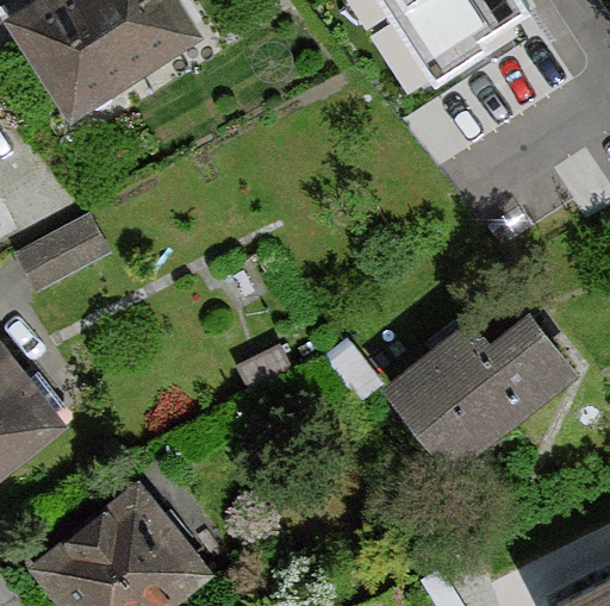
[(178,0),(33,0),(7,18),(74,117),(200,32),(178,0)]
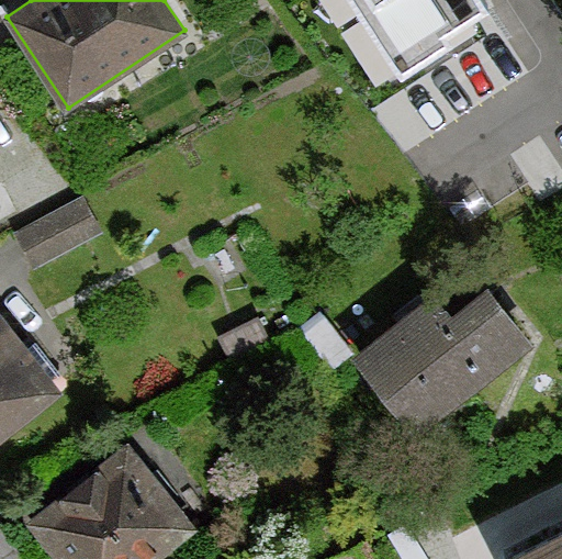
[(503,0),(282,0),(301,28),(326,11),(381,94),(509,9),(503,0)]
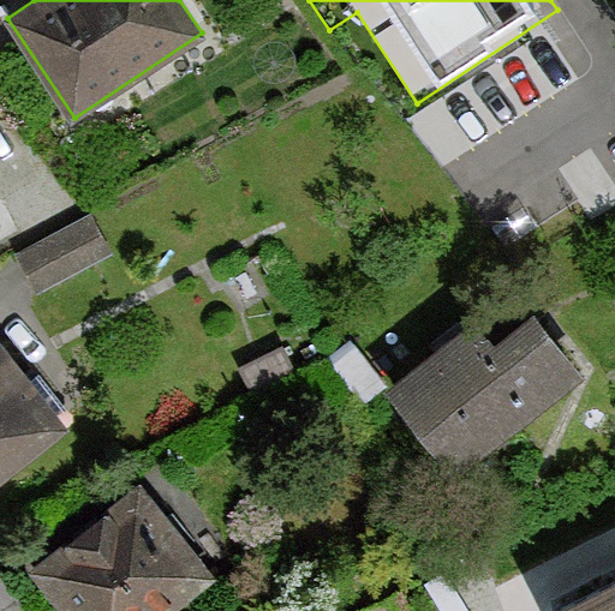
[(90,213),(12,255),(33,294),(111,252),(90,213)]
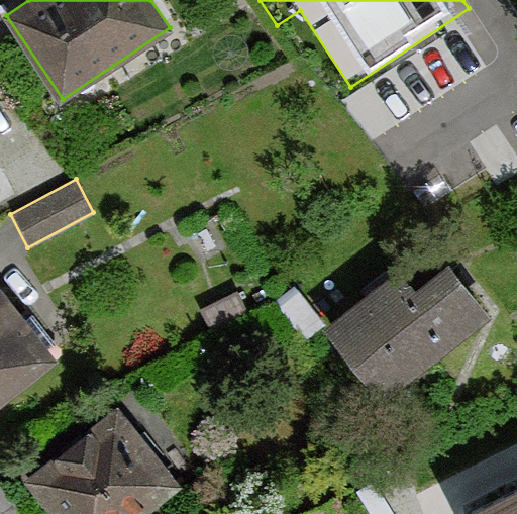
[(396,271),(328,327),(386,396),(486,313),(444,264),(412,290),(396,271)]
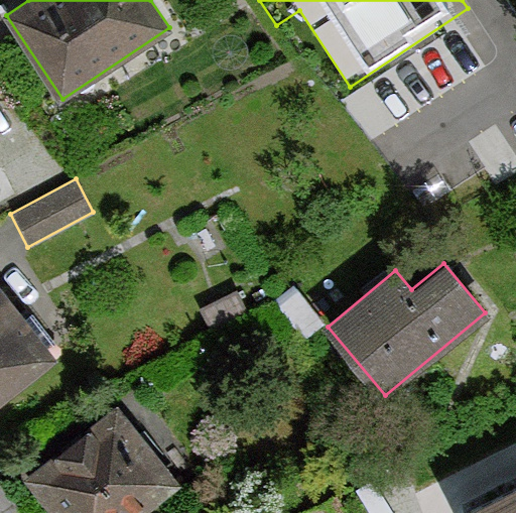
[(0,291),(0,401),(53,356),(0,291)]
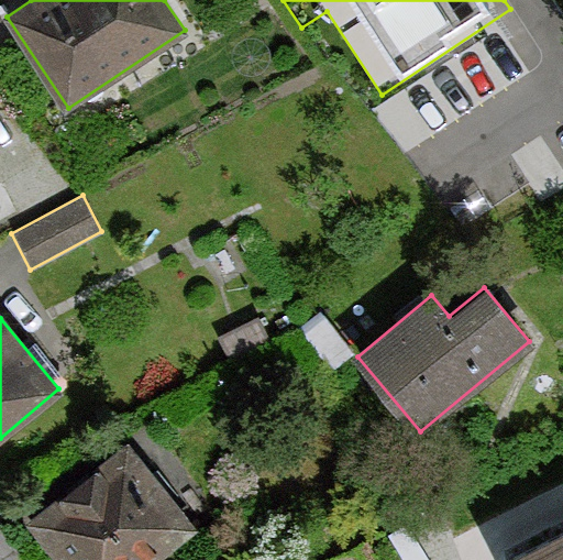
[(225,426),(142,489),(188,550),(196,559),(202,559),(282,500),(225,426)]
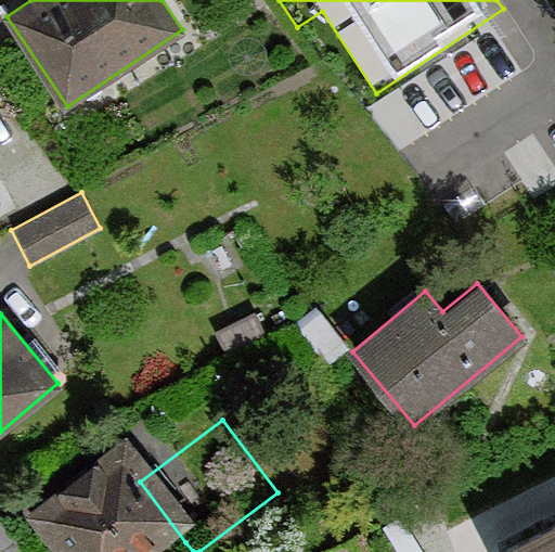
[(130,469),(50,529),(67,551),(172,551),(185,542),(140,482),(130,469)]
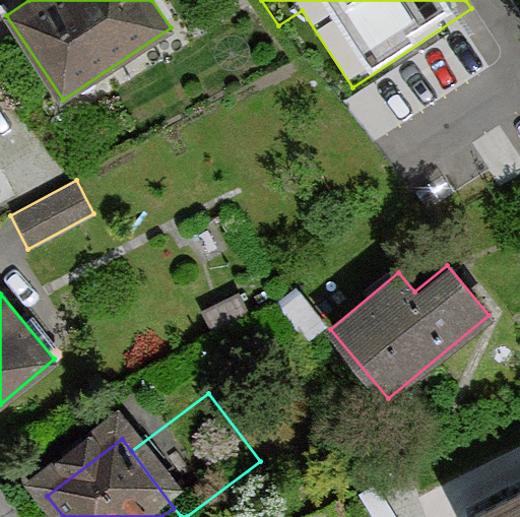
[(519,516),(519,493),(472,516),(519,516)]
